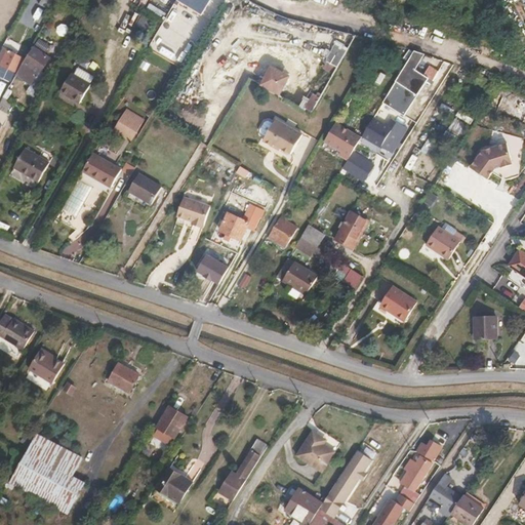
[(212,0),(180,0),(175,9),(199,24),(212,0)]
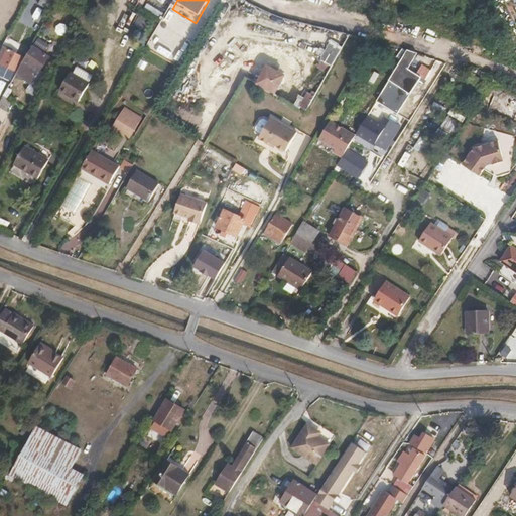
[(150,21),(138,15),(133,25),(144,31),(150,21)]
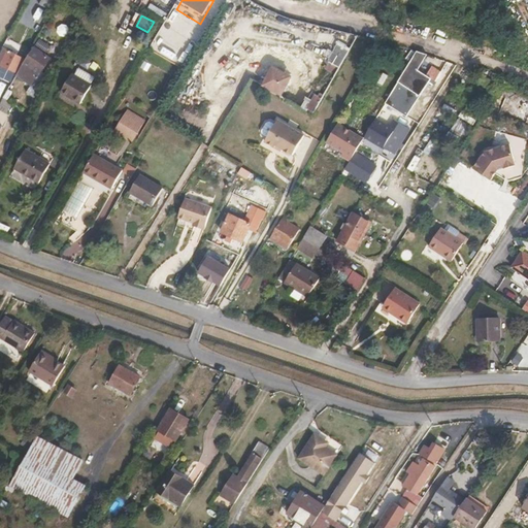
[(352,47),(344,42),(337,54),(345,58),(352,47)]
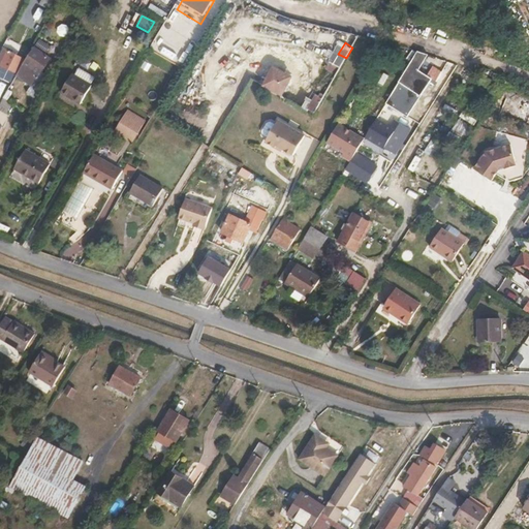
[(32,47),(14,74),(30,85),(25,92),(34,98),(48,76),(39,71),(49,58),(32,47)]
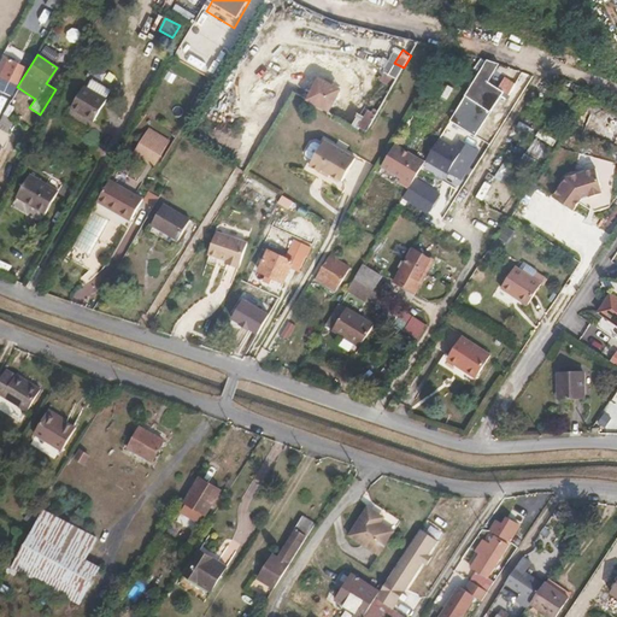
[(27,66),(9,57),(0,72),(0,76),(16,86),(27,66)]
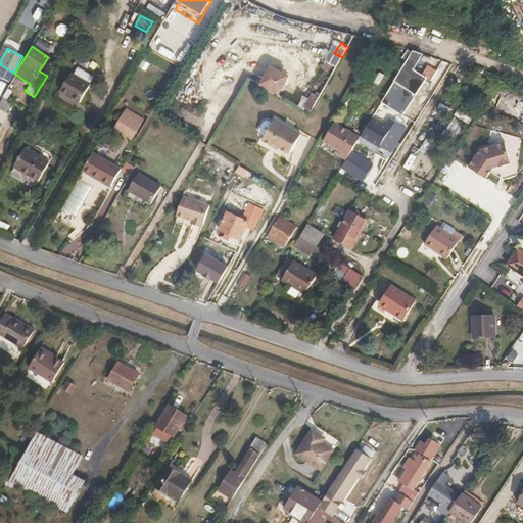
[(413,49),(405,63),(421,74),(427,63),(421,60),(425,54),(413,49)]
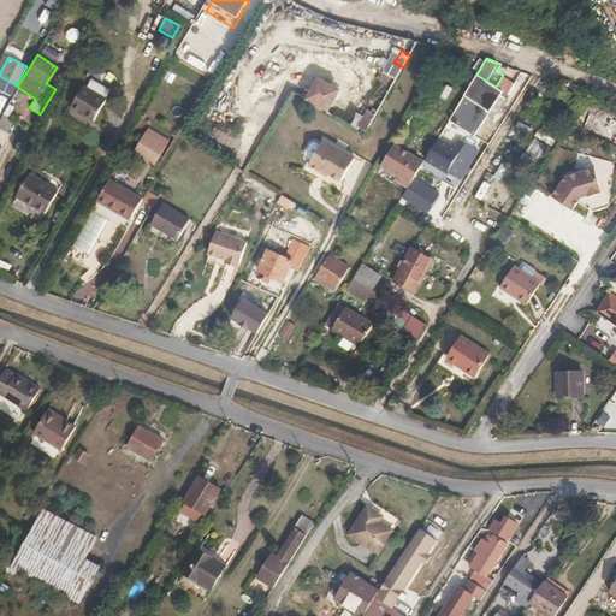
[(483,123),(503,92),(502,90),(496,87),(477,75),(457,106),(460,107),(477,119),(483,123)]
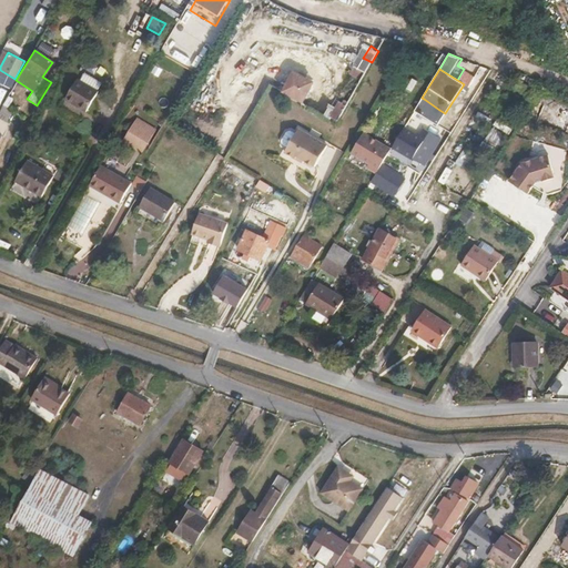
[(282,91),(304,103),(315,81),(294,70),(282,91)]
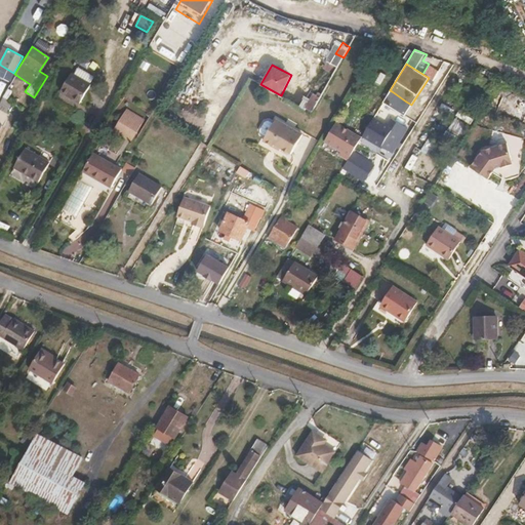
[(336,69),(329,65),(323,74),(331,78),(336,69)]
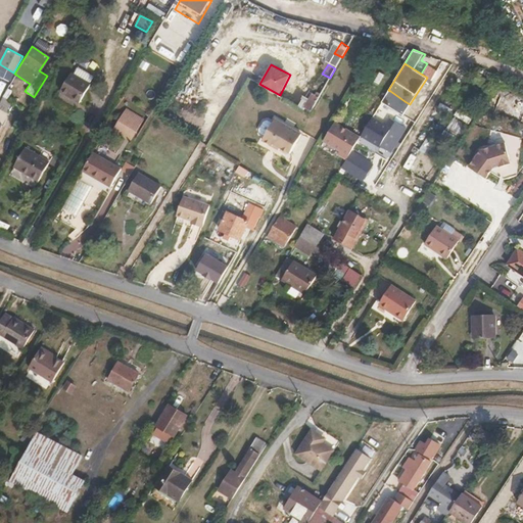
[(70,73),(59,91),(78,103),(89,84),(70,73)]
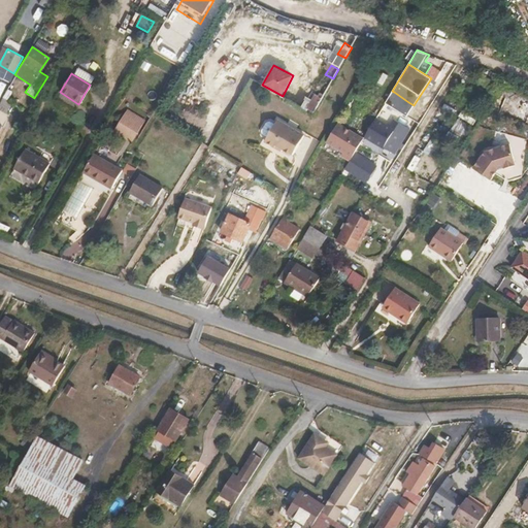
[(8,86),(2,98),(5,99),(12,88),(8,86)]
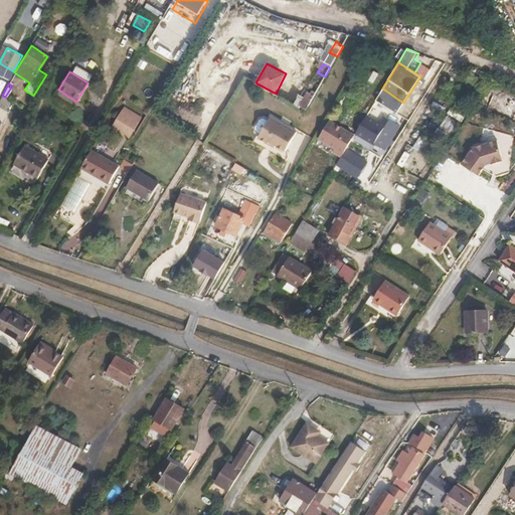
[(316,93),(308,88),(299,104),(306,109),(316,93)]
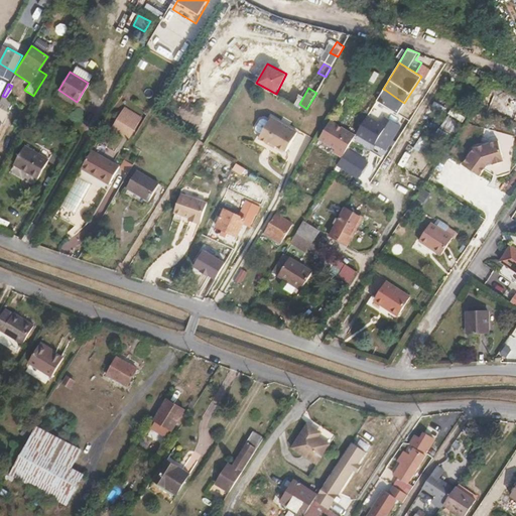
[(393,109),(399,100),(385,90),(379,100),(393,109)]
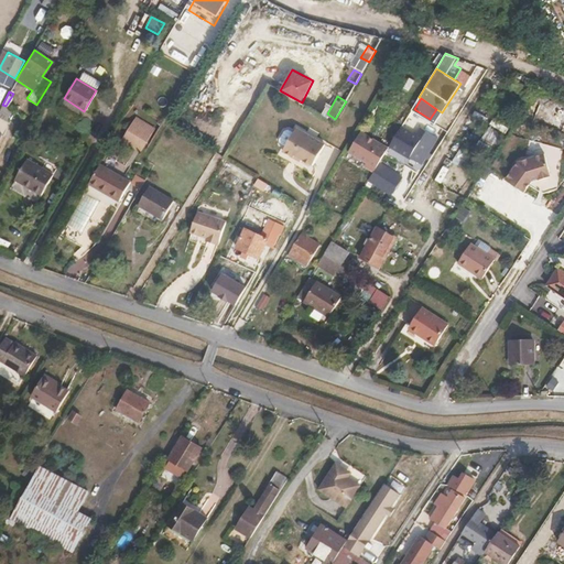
[(2,105),(0,108),(0,118),(6,121),(12,109),(2,105)]
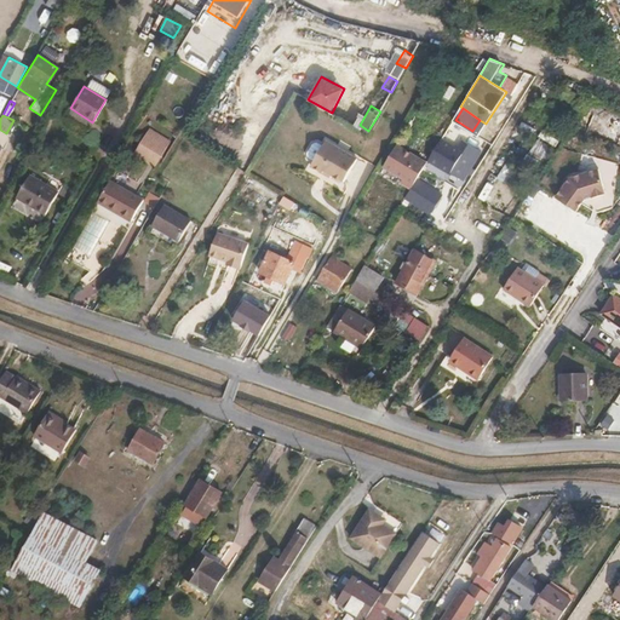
[(156,167),(172,141),(151,127),(135,155),(156,167)]
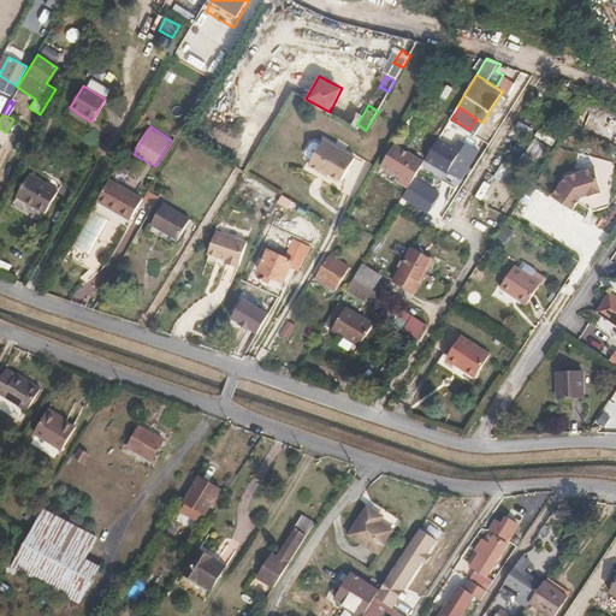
[(354,155),(324,137),(308,163),(320,170),(321,167),(329,172),(341,179),(354,155)]
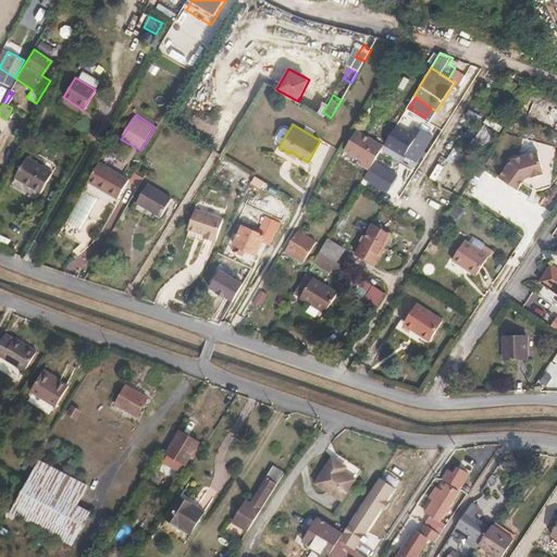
[(418,163),(433,135),(417,126),(412,133),(398,124),(386,145),(418,163)]
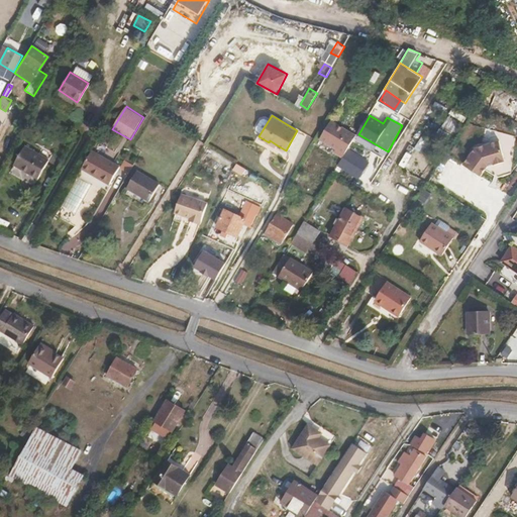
[(345,151),(355,134),(331,120),(319,139),(344,153),(345,151)]
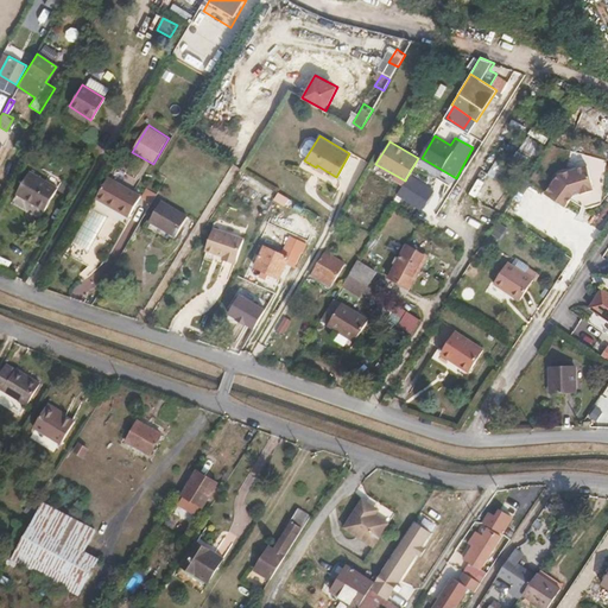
[(595,188),(588,164),(559,171),(546,191),(567,206),(571,197),(575,192),(582,190),(582,191),(595,188)]
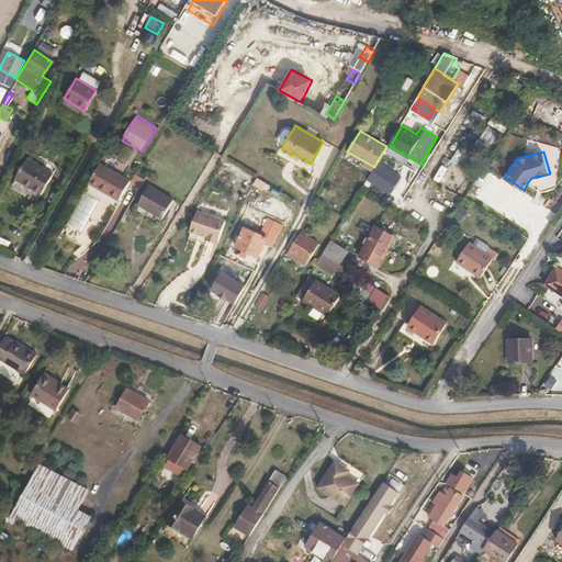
[(52,175),(24,159),(15,176),(23,180),(21,184),(40,194),(52,175)]
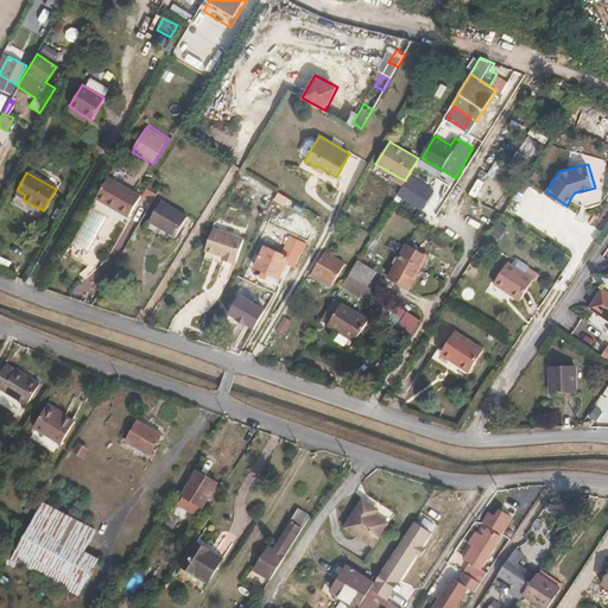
[(139,197),(107,178),(95,197),(115,209),(113,211),(126,219),(139,197)]
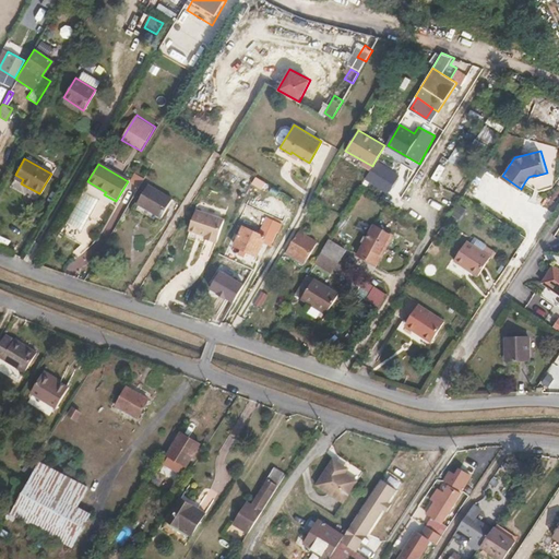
[(392,185),(395,177),(373,164),(372,166),(364,179),(390,195),(395,187),(392,185)]
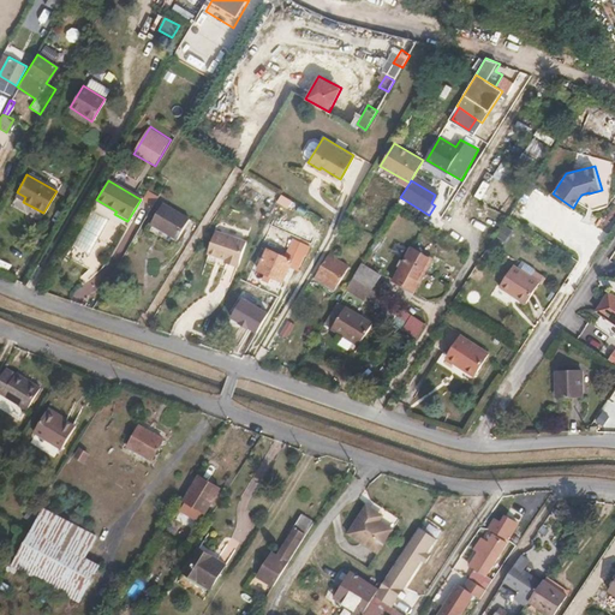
[(186,220),(162,206),(150,225),(175,240),(186,220)]
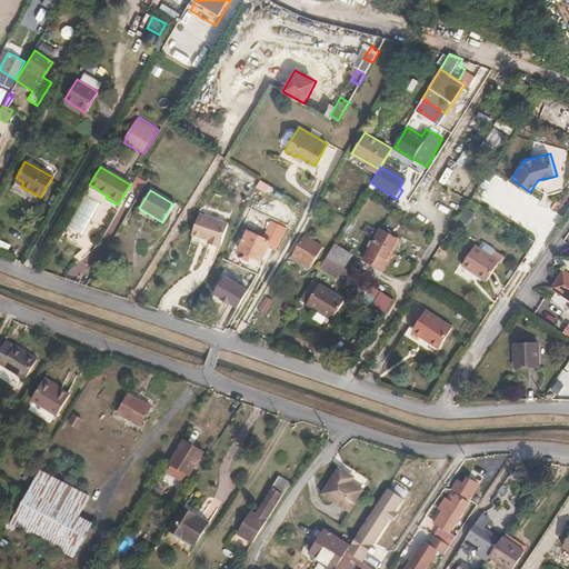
[(228,221),(199,211),(192,232),(205,237),(206,233),(208,235),(207,240),(220,245),(228,221)]
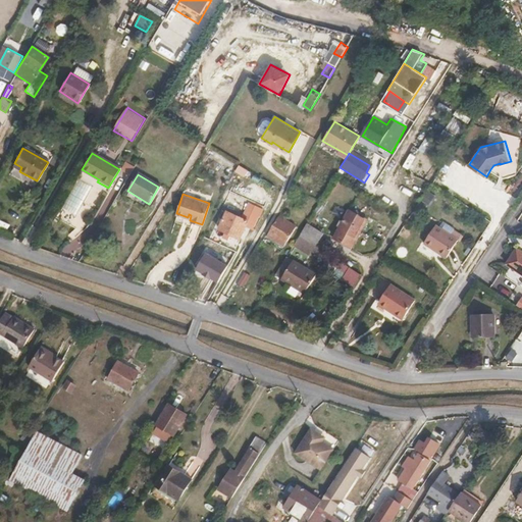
[(365,220),(349,210),(332,237),(350,247),(365,220)]
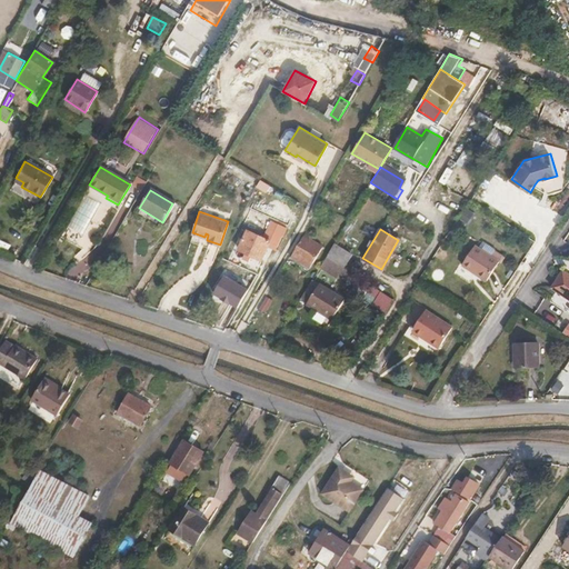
[(269,241),(247,231),(238,250),(243,252),(250,256),(260,261),(269,241)]
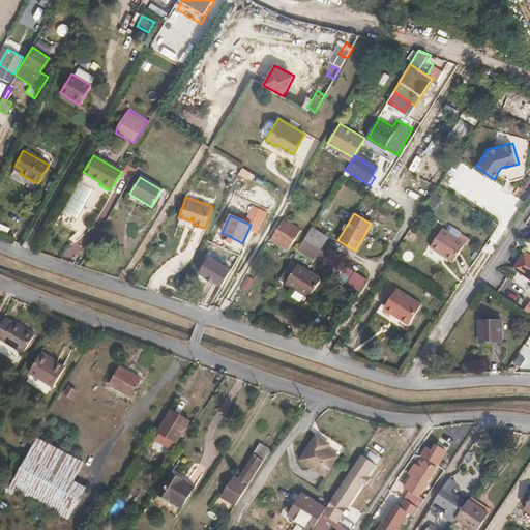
[(299,231),(282,221),(267,242),(274,246),(275,244),(276,242),(288,248),(299,231)]
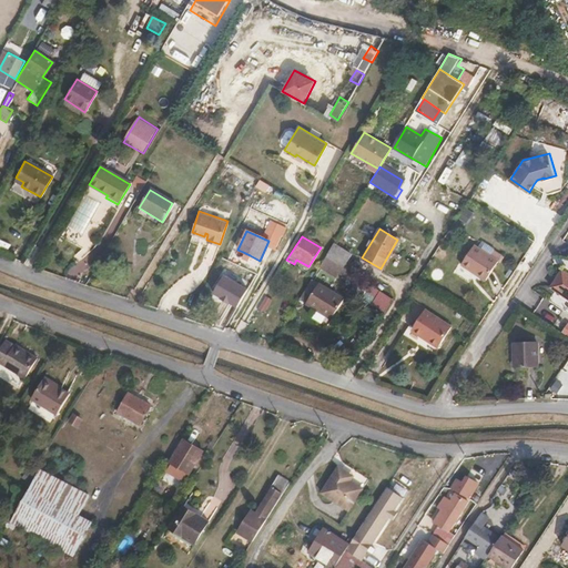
[(499,247),(487,240),(483,246),(475,242),(464,261),(472,266),(473,264),(488,274),(499,257),(495,255),(499,247)]
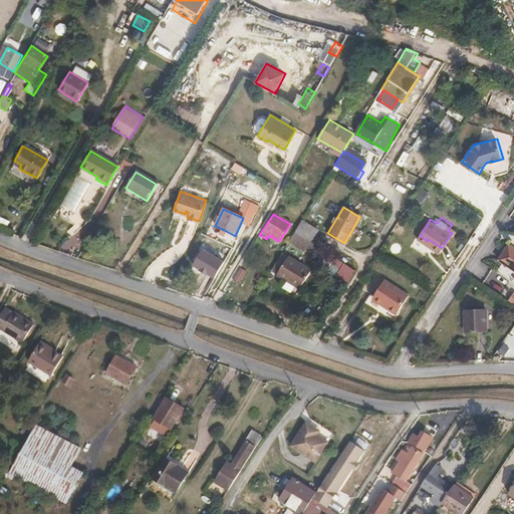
[(317,230),(302,221),(288,242),(304,253),(317,230)]
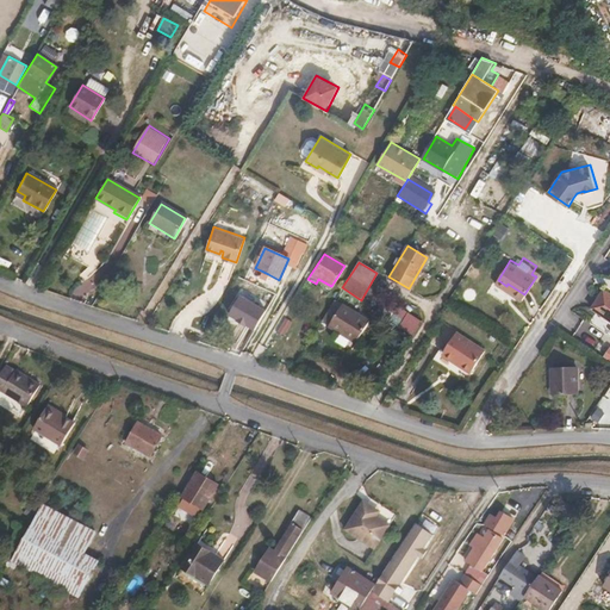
[(37,287),(47,267),(37,263),(27,284),(37,287)]
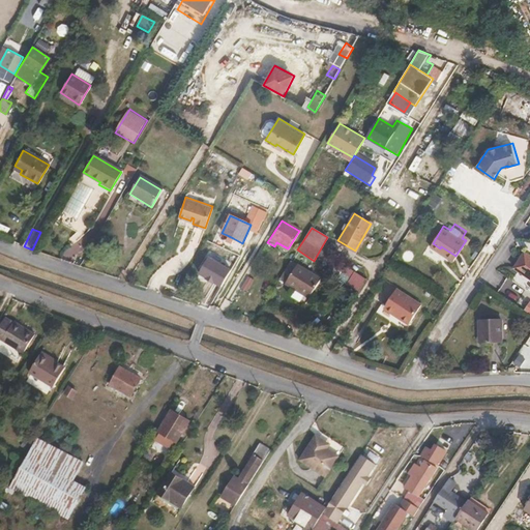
[(288,248),(276,242),(275,244),(287,252),(288,248)]
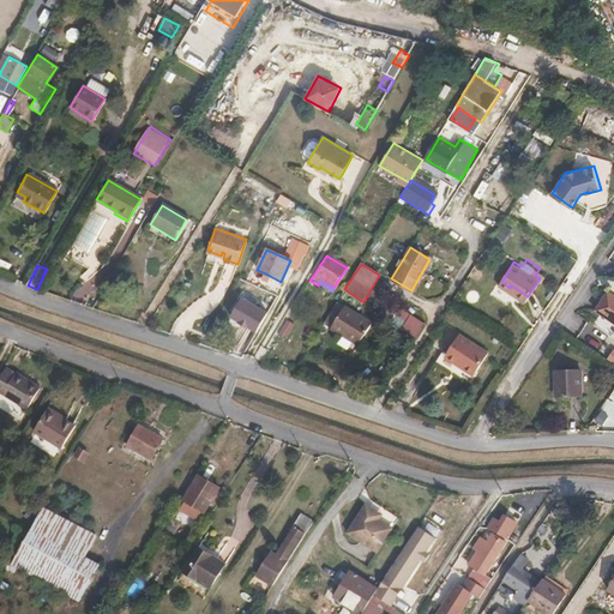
[(528,296),(511,286),(510,288),(527,299),(528,296)]
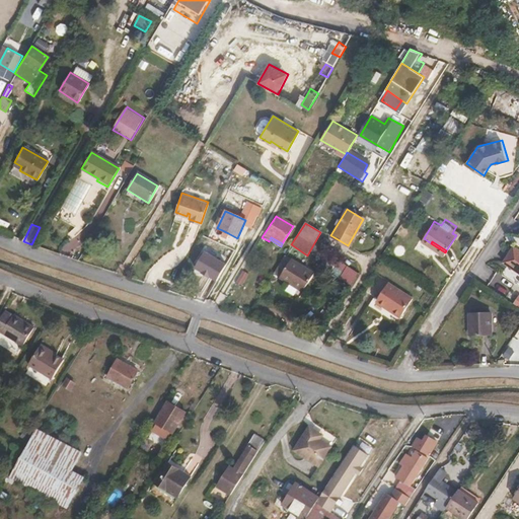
[(518,246),(515,244),(504,260),(518,269),(518,246)]
